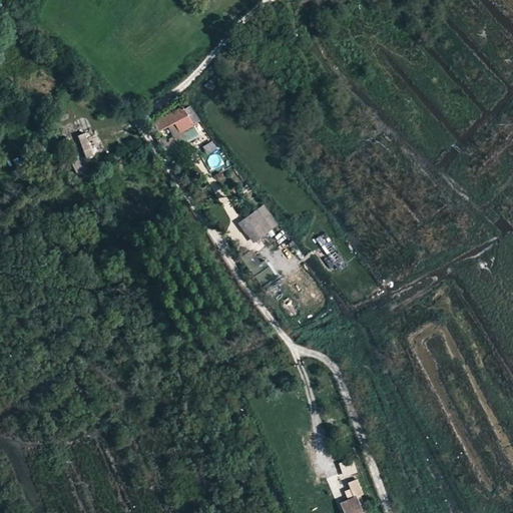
[(215,76),(204,86),(209,91),(219,81),(215,76)]
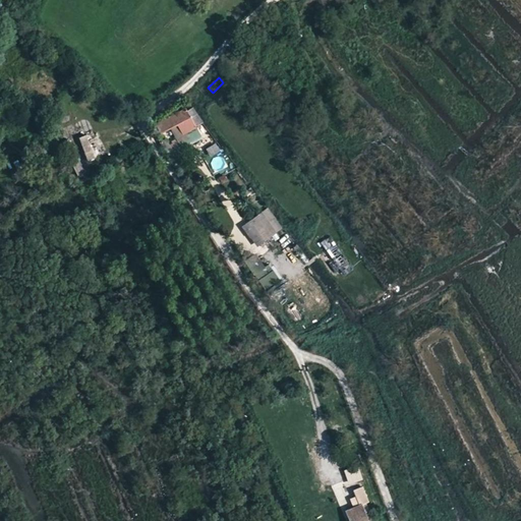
[(185,110),(157,127),(161,135),(179,124),(189,117),(185,110)]
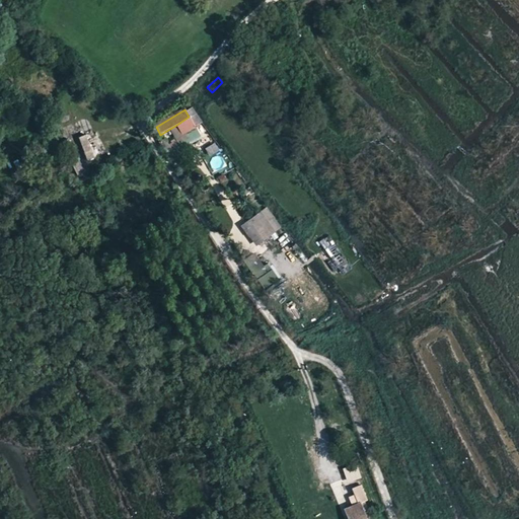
[(189,117),(178,124),(182,130),(193,123),(189,117)]
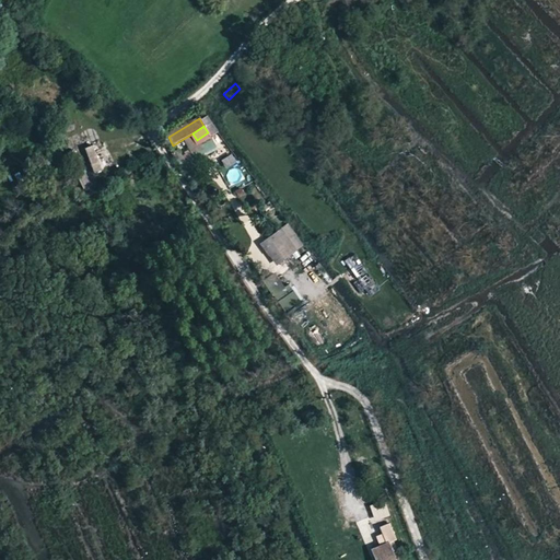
[(212,141),(218,149),(223,143),(218,137),(212,141)]
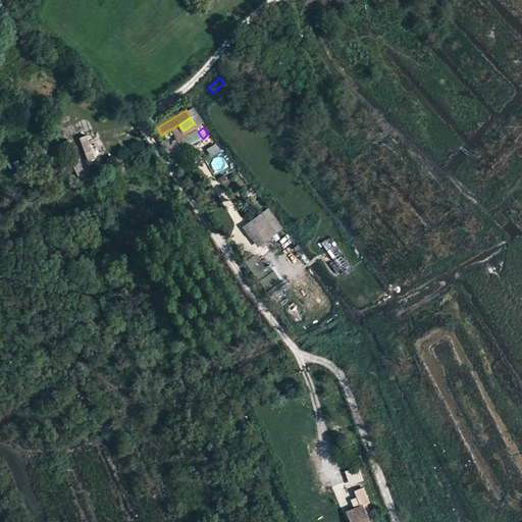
[(207,149),(212,157),(222,151),(217,143),(207,149)]
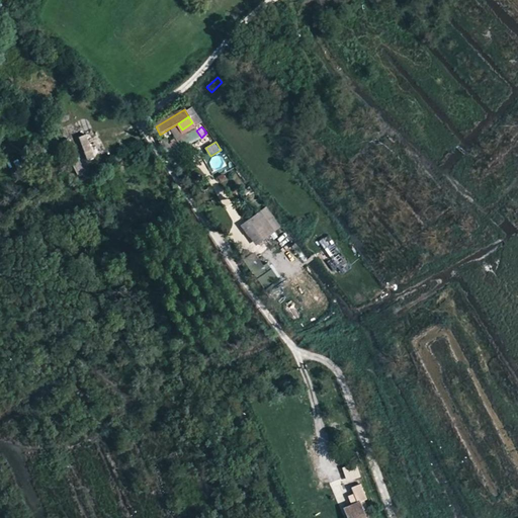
[(176,147),(168,150),(176,167),(184,163),(176,147)]
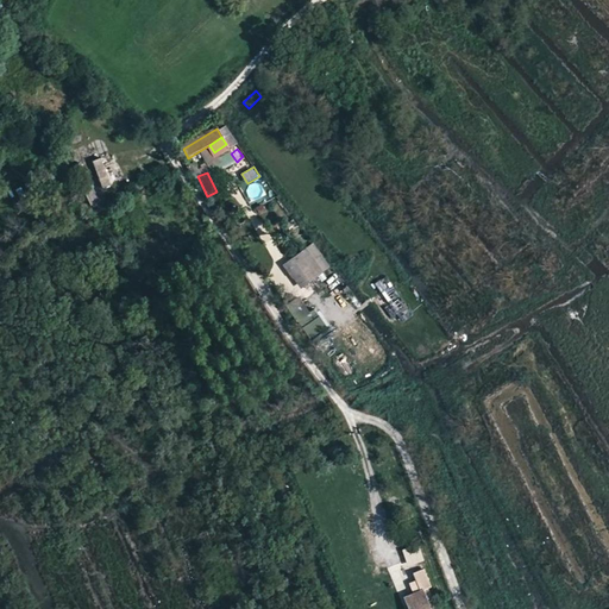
[(300,289),(332,268),(314,243),(283,263),(300,289)]
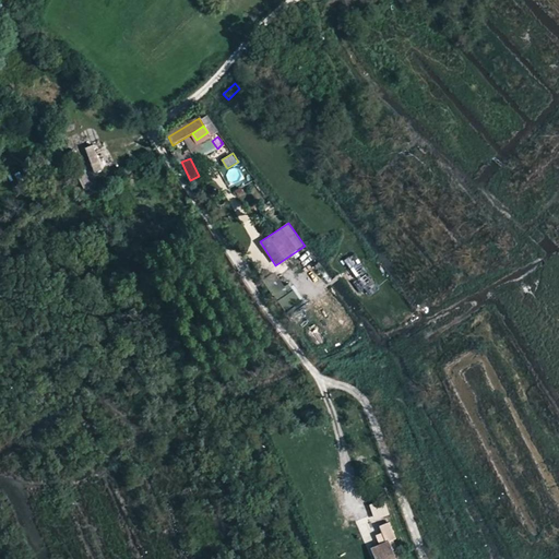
[(352,253),(342,262),(366,293),(377,284),(352,253)]
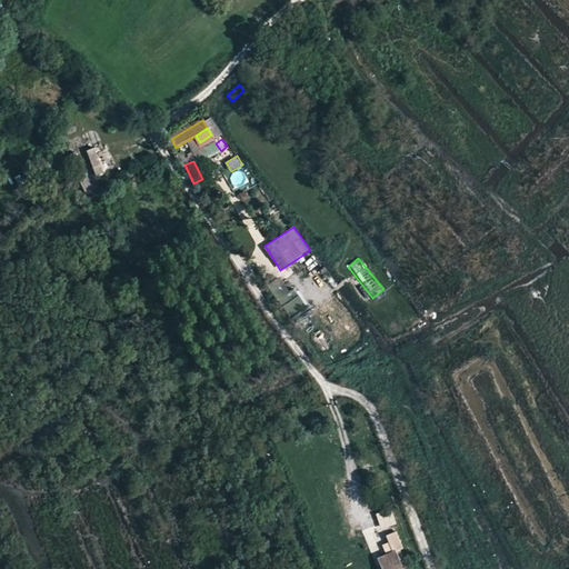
[(379,529),(396,526),(392,509),(376,512),(379,529)]
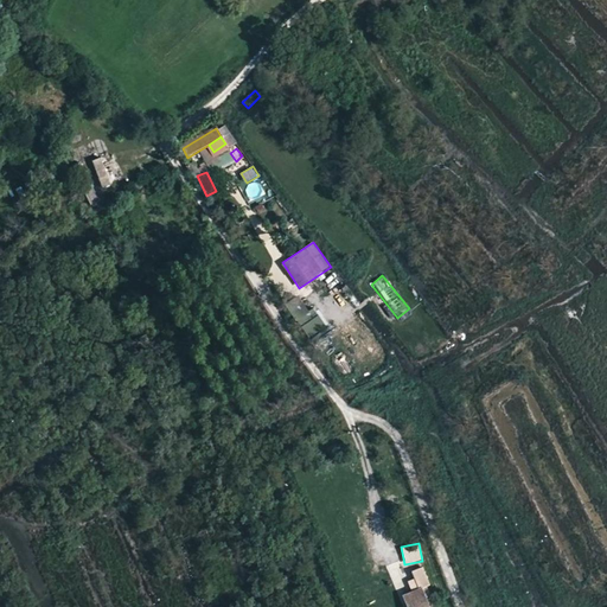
[(402,596),(407,606),(426,606),(429,606),(420,587),(402,596)]
